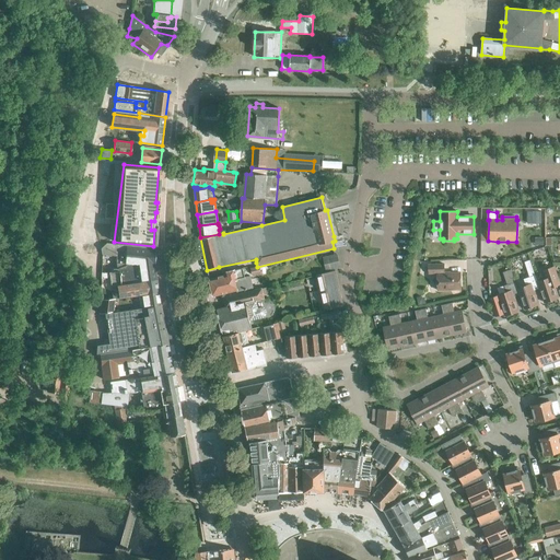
[(117,263),(154,267),(155,256),(155,249),(135,247),(111,243),(111,244),(105,244),(101,248),(102,255),(117,256),(117,263)]
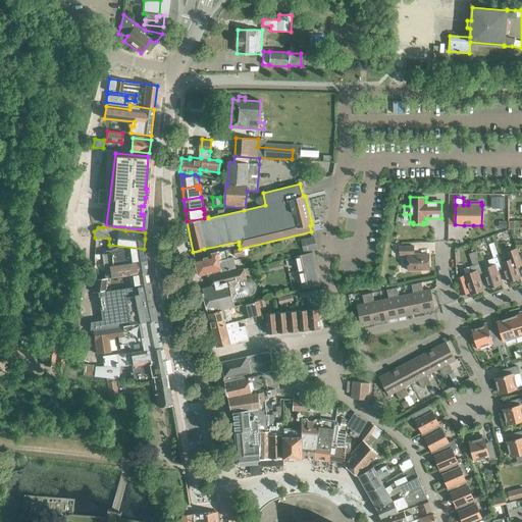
[(302,241),(304,253),(317,250),(314,238),(302,241)]
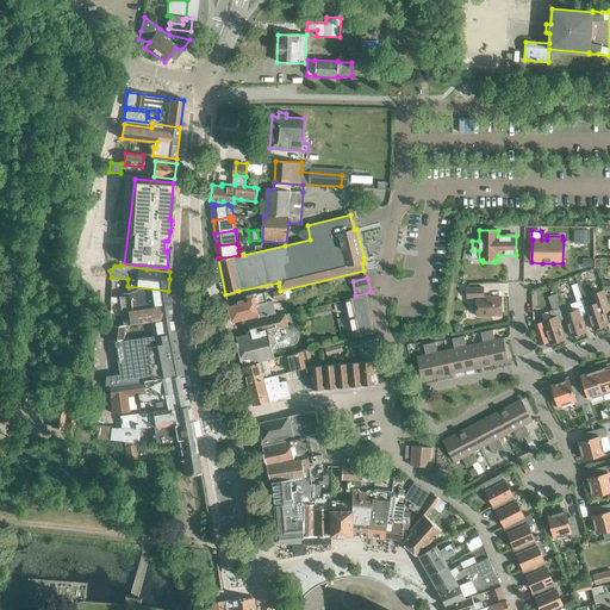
[(170,305),(168,291),(128,286),(129,297),(111,297),(111,304),(119,303),(120,311),(131,310),(149,309),(149,307),(170,305)]
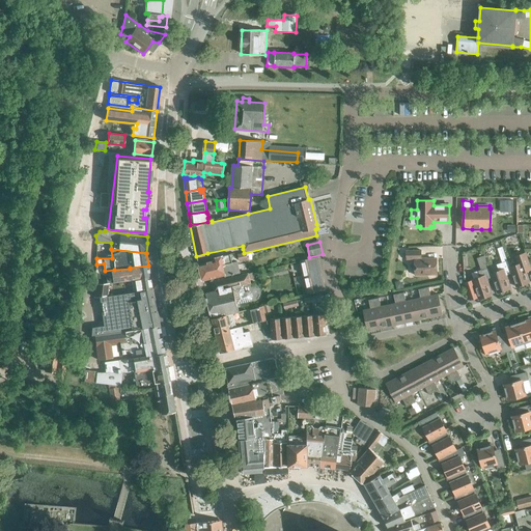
[(437,258),(421,258),(421,250),(407,251),(407,259),(414,259),(415,275),(437,275),(437,258)]
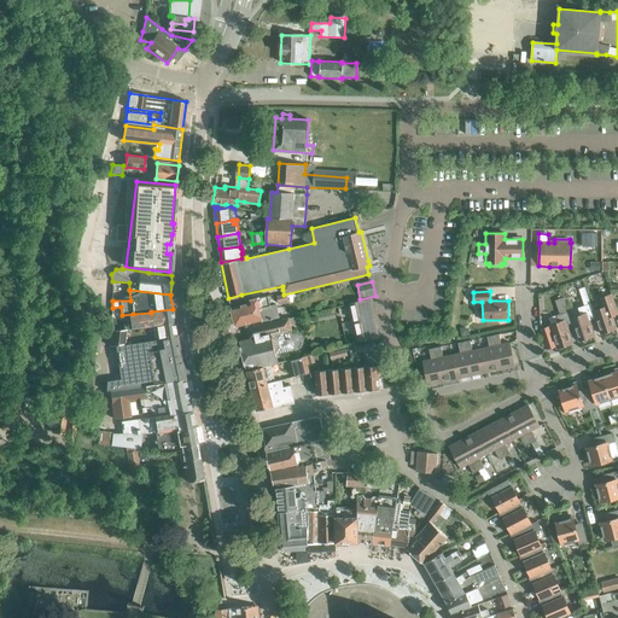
[(593,312),(595,319),(600,334),(602,333),(605,334),(610,332),(610,331),(616,328),(610,313),(617,310),(611,295),(599,298),(602,308),(593,310),(593,312)]
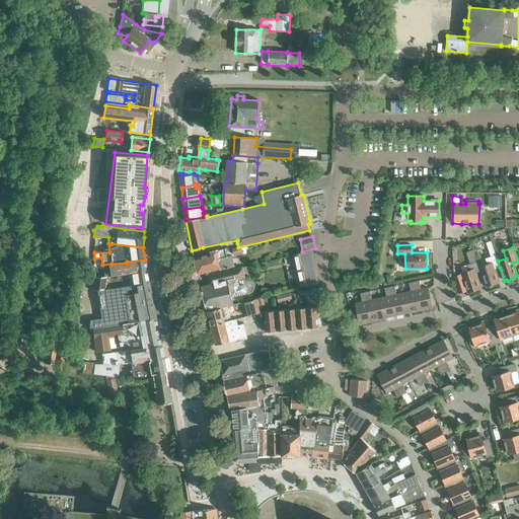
[(232,256),(227,257),(226,249),(209,253),(209,254),(194,258),(198,275),(219,270),(220,272),(235,268),(232,256)]
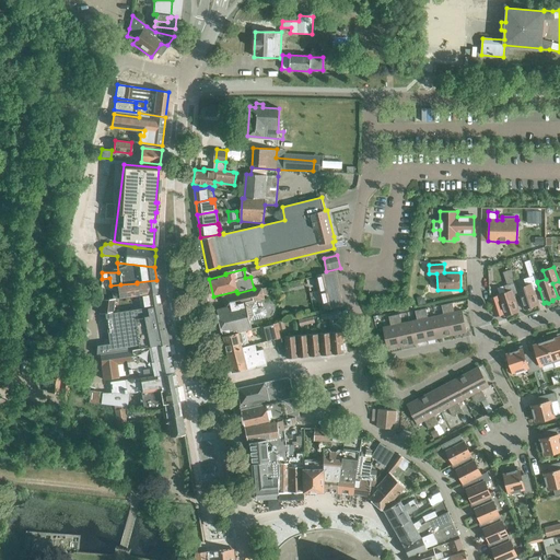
[(316,276),(325,311),(345,306),(336,271),(316,276)]
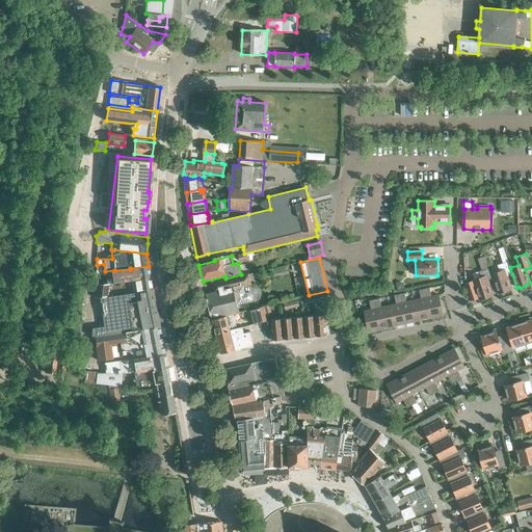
[(510,268),(510,267),(508,261),(498,265),(500,271),(491,274),(494,281),(498,294),(500,293),(502,294),(506,293),(506,291),(511,289),(506,275),(512,274),(510,268)]
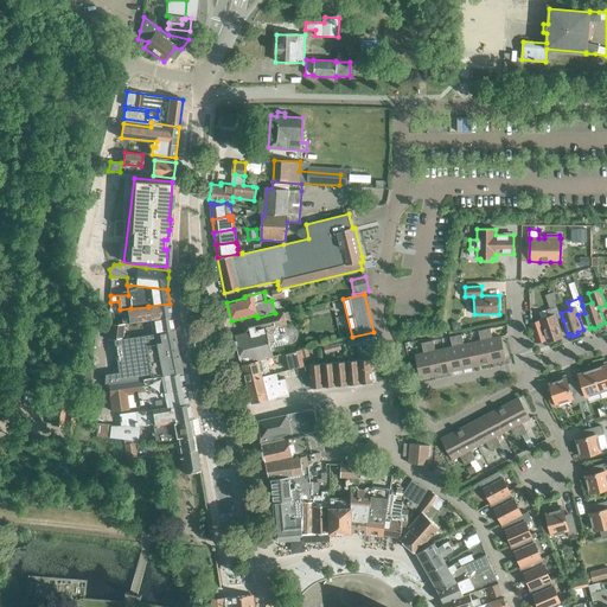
[(151,320),(171,317),(170,304),(148,306),(148,307),(131,308),(132,315),(122,317),(123,324),(132,323),(151,320)]
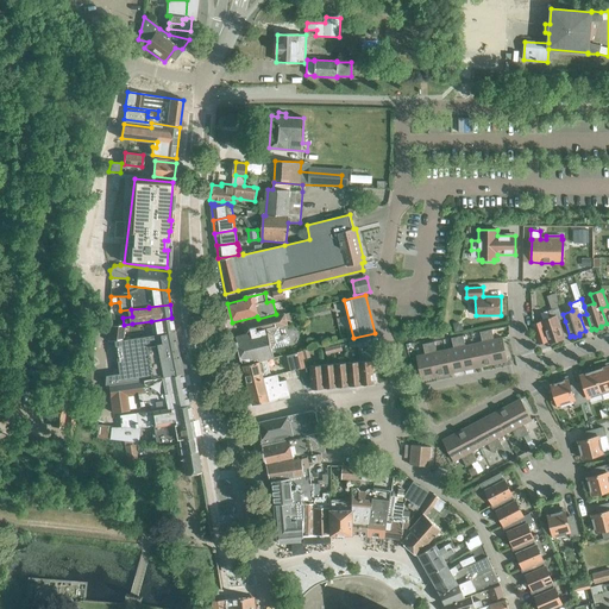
[(563,314),(560,307),(548,311),(551,318),(541,321),(548,344),(551,343),(553,344),(558,343),(558,340),(564,338),(558,322),(565,321),(563,314)]
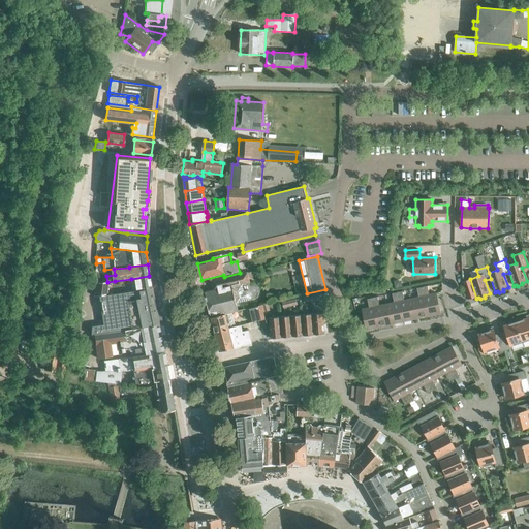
[(211,317),(225,314),(238,311),(237,304),(249,301),(251,299),(252,297),(251,292),(249,291),(247,290),(244,291),(243,284),(250,282),(248,273),(239,275),(212,281),(214,290),(205,292),(211,317)]
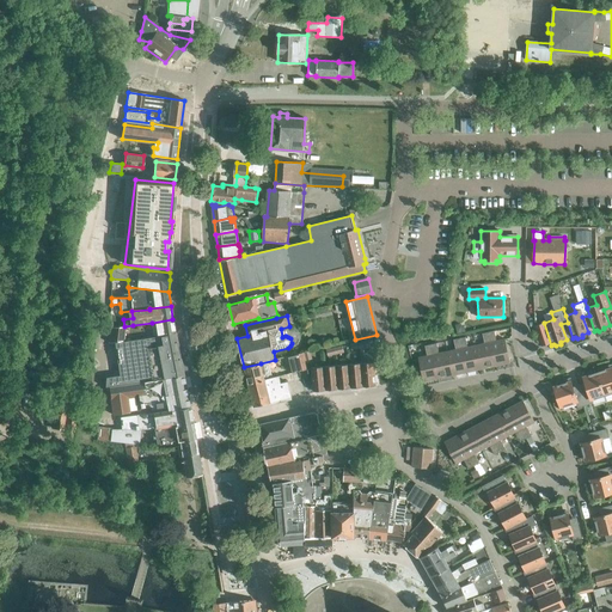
[(159,336),(175,334),(172,319),(152,323),(153,337),(159,336)]
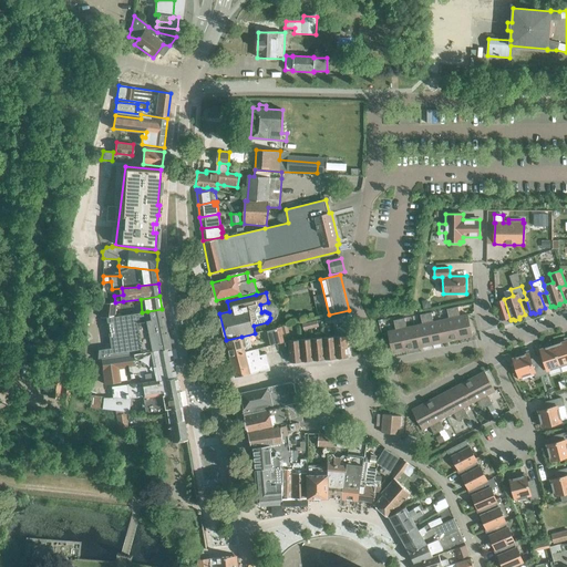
[(102,303),(100,318),(115,316),(116,303),(102,303)]
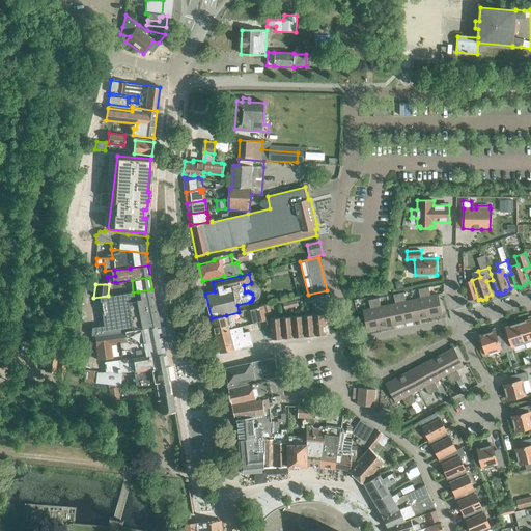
[(423,288),(429,317),(443,315),(438,295),(430,296),(428,287),(423,288)]
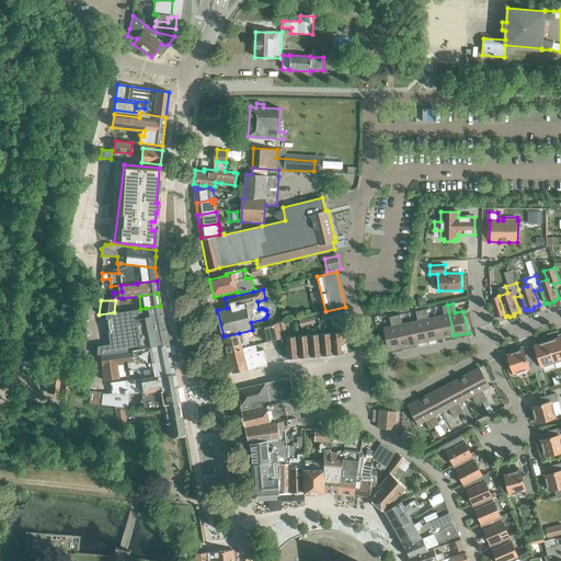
[(441,339),(454,335),(447,305),(442,306),(444,315),(436,317),(441,339)]
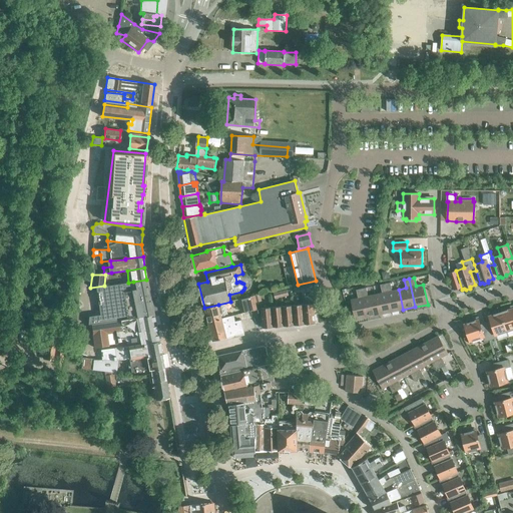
[(99,324),(154,316),(146,280),(133,282),(112,286),(114,297),(121,296),(124,313),(98,316),(88,317),(87,326),(90,326),(99,324)]
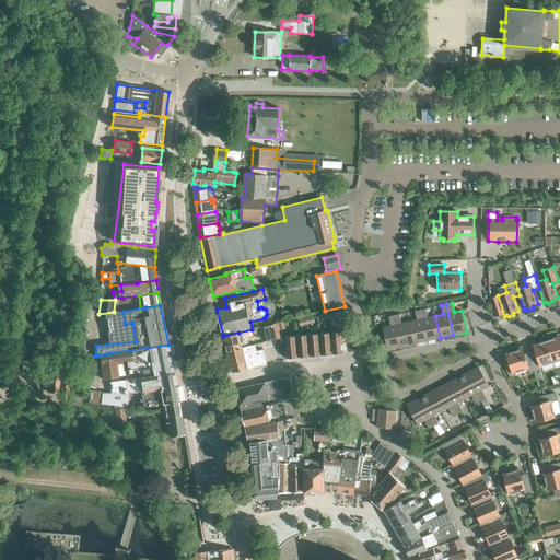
[(440,338),(435,316),(428,317),(426,308),(420,310),(427,340),(440,338)]
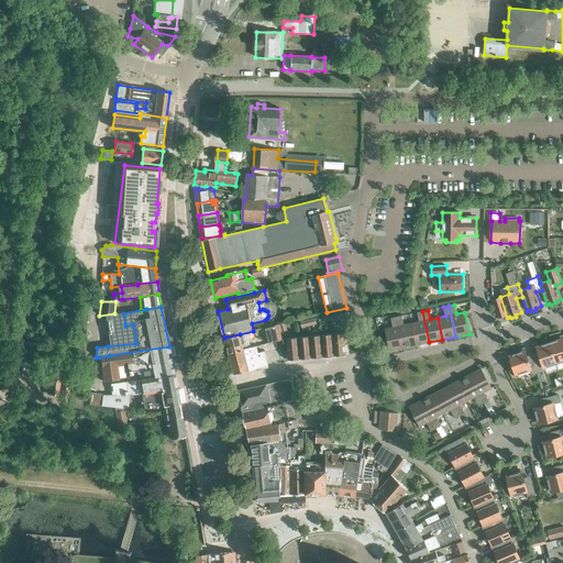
[(417,345),(429,342),(422,311),(417,312),(419,322),(411,323),(417,345)]
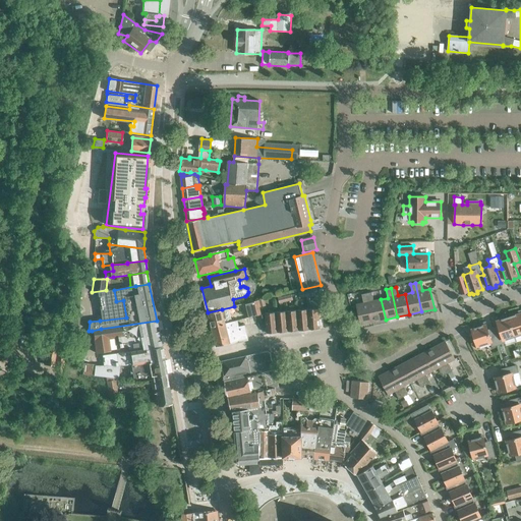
[(306,296),(306,297),(307,298),(316,296),(314,289),(305,291),(306,296)]
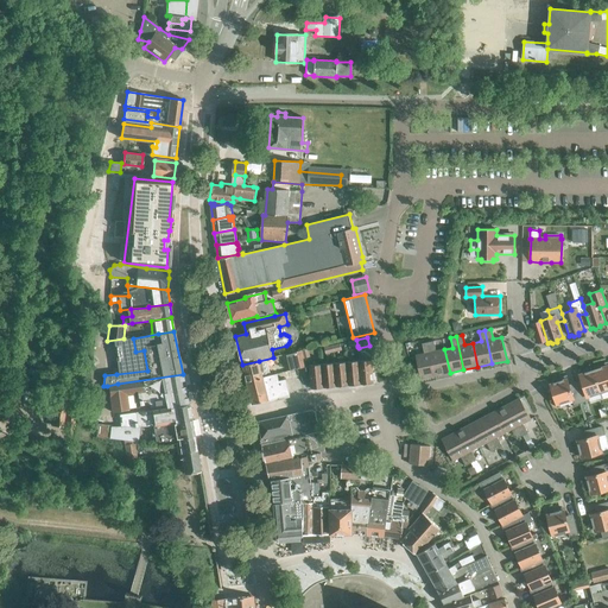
[(450,373),(444,349),(436,352),(434,341),(429,342),(436,375),(450,373)]
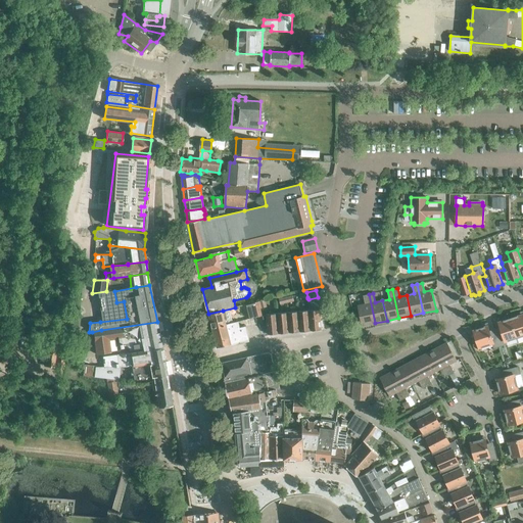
[(362,326),(375,323),(369,294),(363,295),(365,304),(358,305),(362,326)]
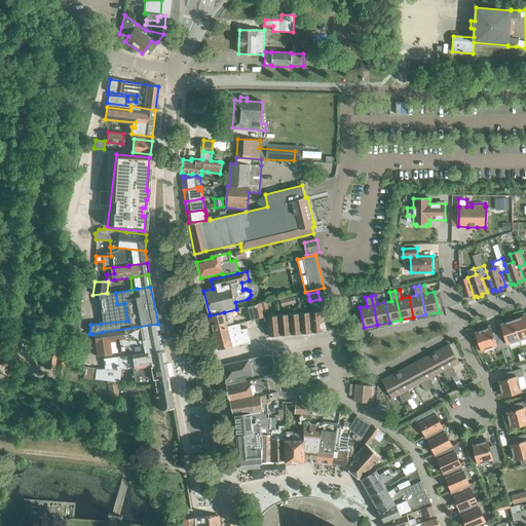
[(254,320),(265,317),(261,303),(250,306),(254,320)]
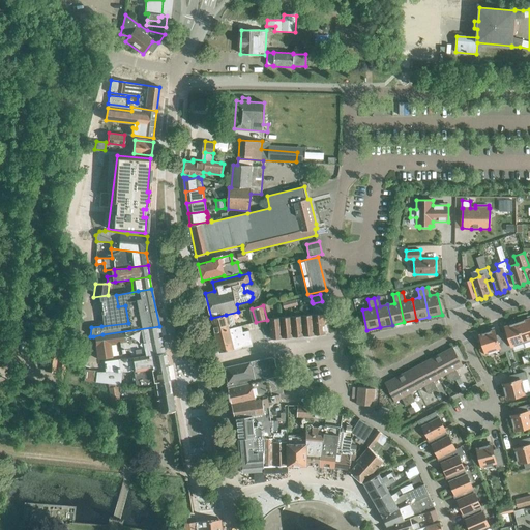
[(313,315),(315,335),(326,334),(326,331),(327,331),(326,325),(325,325),(324,314),(313,315)]
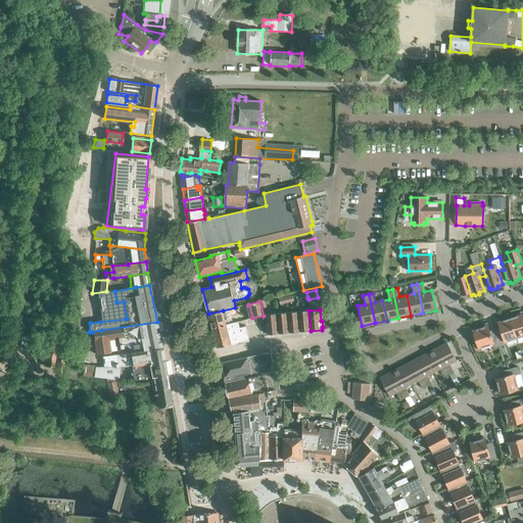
[(212,328),(233,323),(230,311),(224,313),(223,311),(208,314),(212,328)]
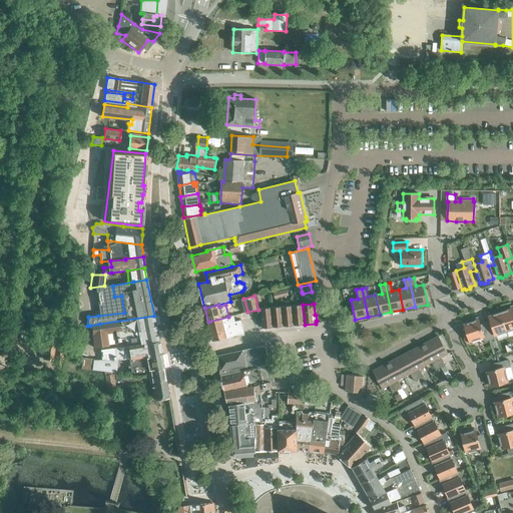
[(295,326),(305,325),(303,305),(293,306),(295,326)]
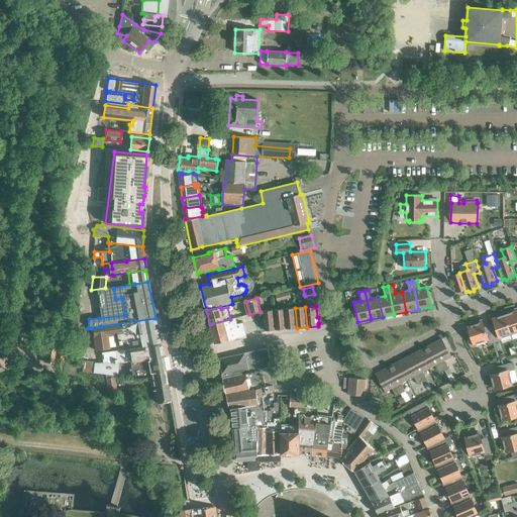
[(286,329),(297,328),(295,308),(284,309),(286,329)]
